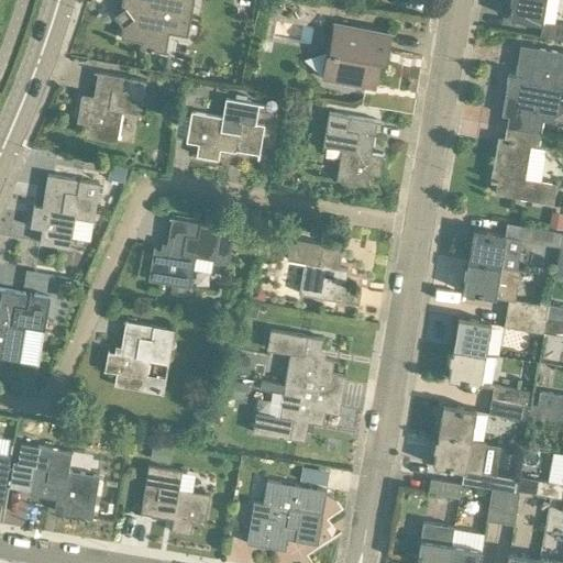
[(188,35),(194,0),(121,0),(120,10),(114,14),(122,25),(120,37),(141,41),(140,47),(166,52),(169,32),(188,35)]
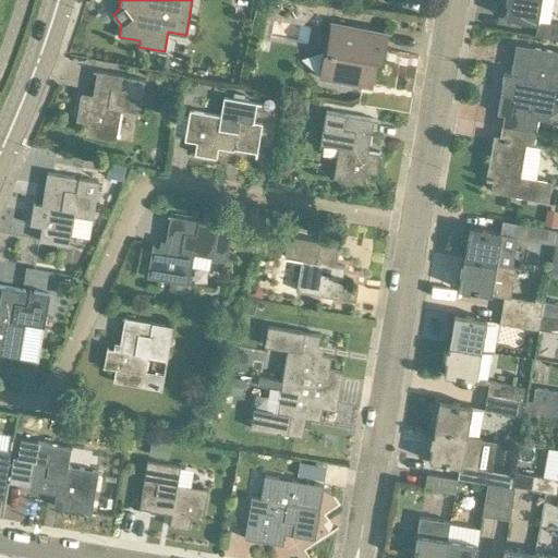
[(536,23),(540,0),(509,0),(509,4),(507,3),(505,19),(536,23)]
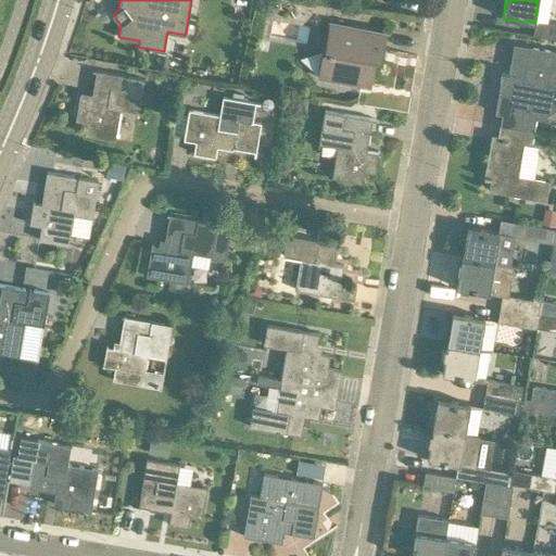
[(532,36),(555,39),(555,25),(547,24),(547,25),(534,23),(532,36)]
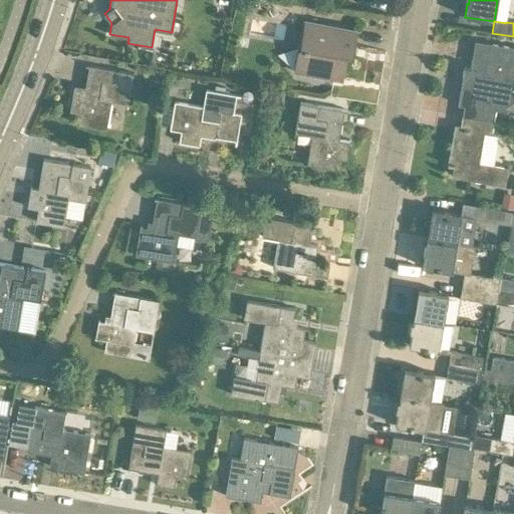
[(352,57),(357,31),(303,22),(299,47),(297,46),(293,72),(342,80),(346,56),(352,57)]
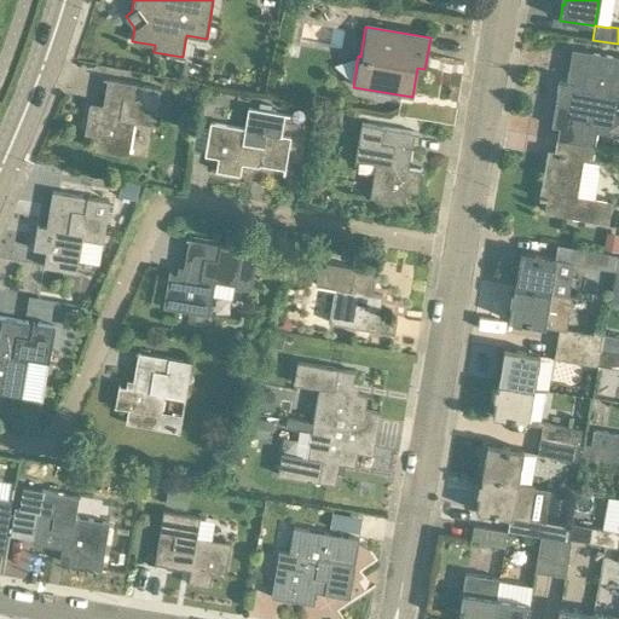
[(556,142),(594,148),(596,132),(588,131),(594,93),(618,97),(618,57),(571,50),(566,80),(559,79),(551,128),(557,129),(556,142)]
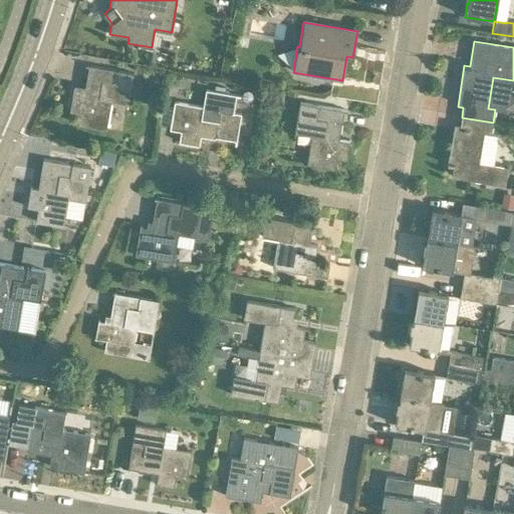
[(129,105),(134,73),(89,66),(86,88),(74,86),(70,111),(79,113),(77,126),(106,132),(110,102),(129,105)]
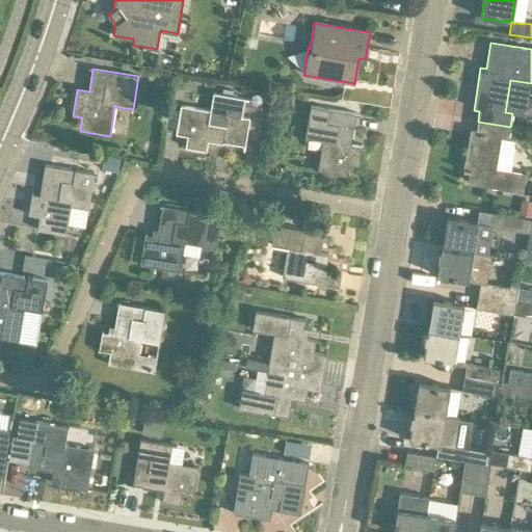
[(241,117),(245,99),(232,97),(221,95),(213,94),(210,111),(181,106),(176,134),(187,136),(185,147),(204,150),(205,139),(244,147),(248,120),(241,117)]
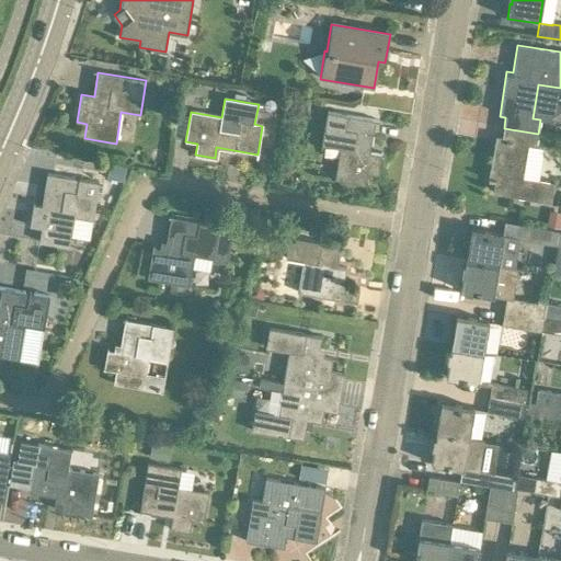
[(304,100),(293,100),(294,113),(305,113),(304,100)]
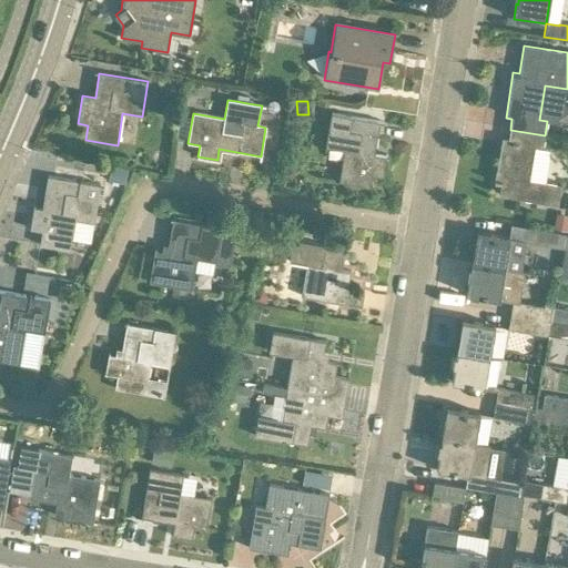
[(383,176),(386,158),(374,156),(379,123),(331,114),(325,148),(344,151),(338,182),(369,188),(371,175),(383,176)]
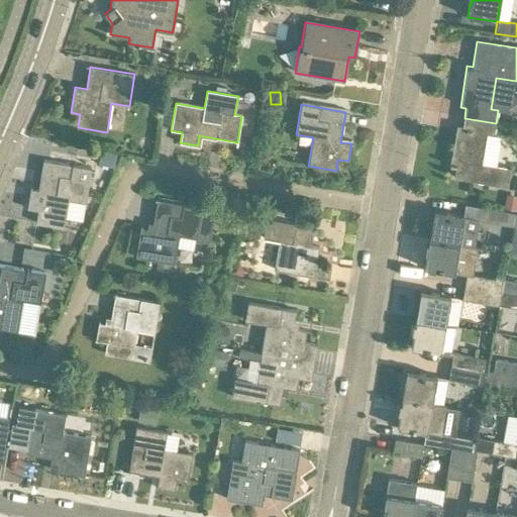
[(494,136),(496,123),(464,118),(462,127),(456,126),(449,167),(455,169),(454,178),(507,187),(510,170),(481,165),(486,134),(494,136)]
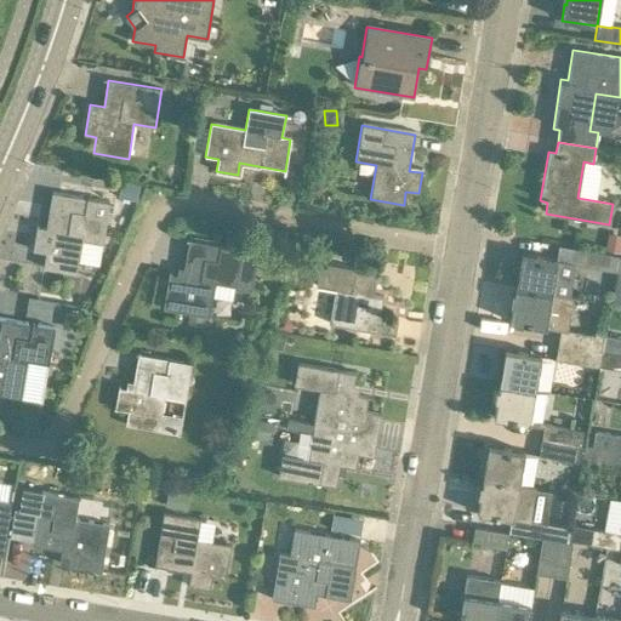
[(138,184),(121,182),(119,198),(136,200),(138,184)]
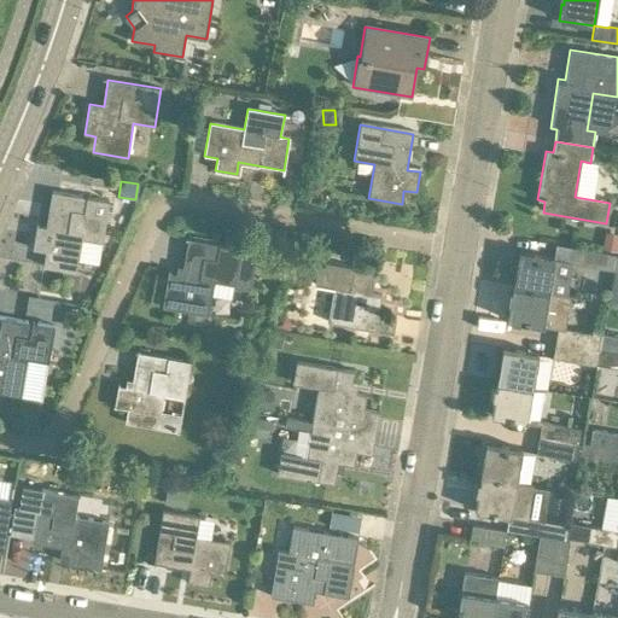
[(88,198),(54,193),(52,192),(46,227),(36,226),(33,251),(45,252),(42,267),(76,272),(81,240),(101,244),(109,202),(88,198)]
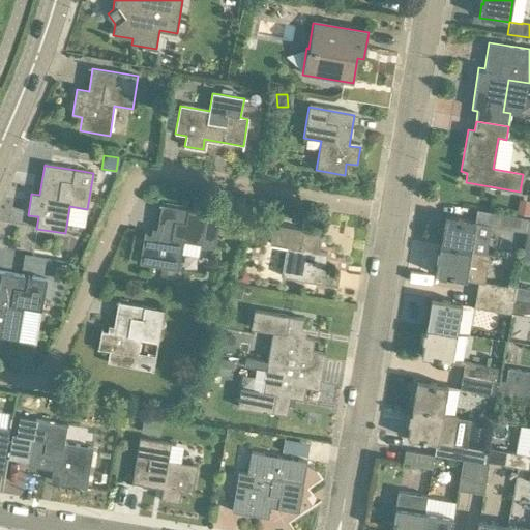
[(529,212),(529,201),(519,200),(517,213),(529,216),(529,212)]
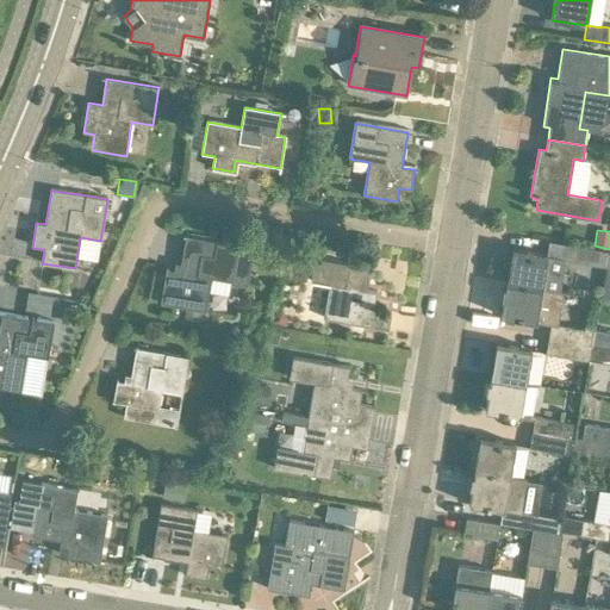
[(253,248),(186,237),(180,272),(166,269),(160,305),(186,309),(203,311),(205,312),(211,279),(231,282),(230,285),(247,288),(253,248)]
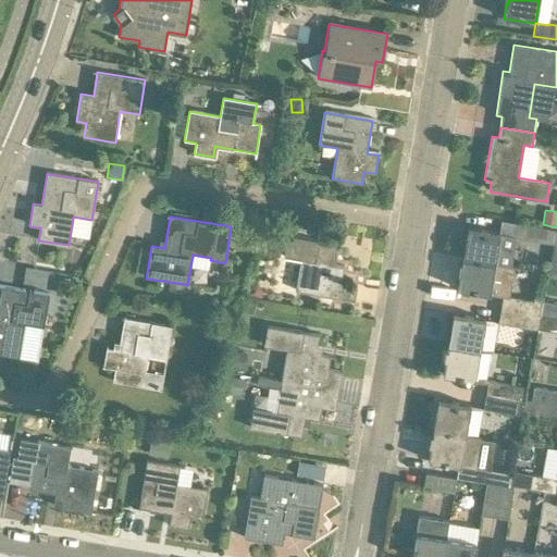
[(553,245),(554,238),(555,231),(515,224),(512,237),(553,245)]
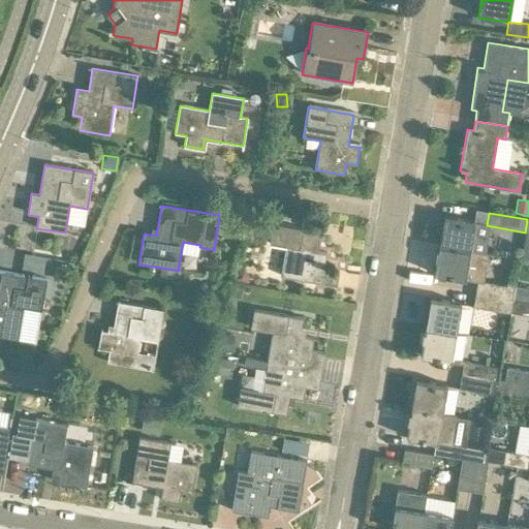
[(439,247),(469,251),(474,223),(444,218),(439,247)]
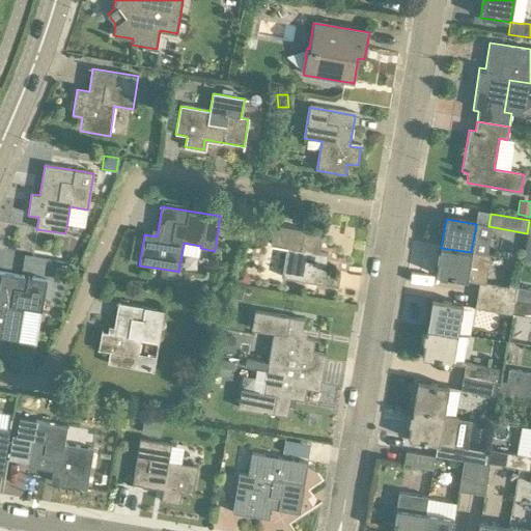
[(338,287),(340,273),(326,271),(328,254),(316,253),(319,233),(273,226),(270,246),(287,248),(282,278),(338,287)]
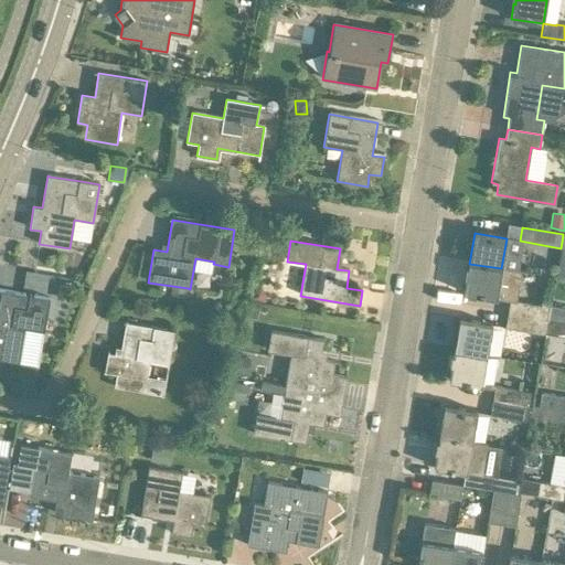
[(521,272),(501,268),(469,264),(468,268),(470,268),(468,279),(467,279),(465,294),(509,301),(507,316),(546,322),(550,301),(542,300),(541,307),(515,302),(521,272)]
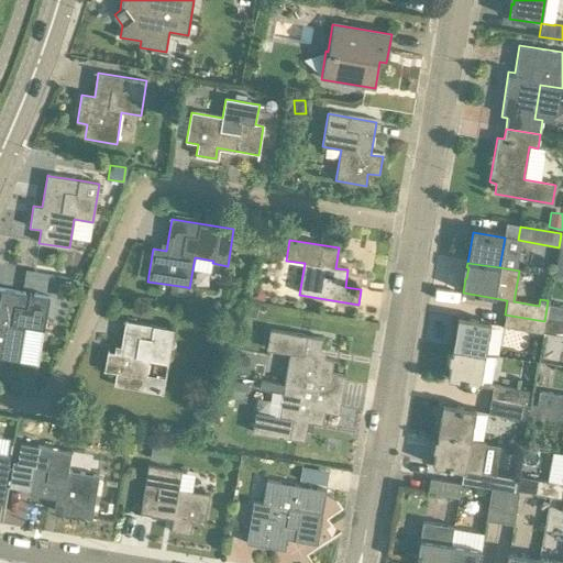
[(56,291),(69,295),(72,286),(58,284),(56,291)]
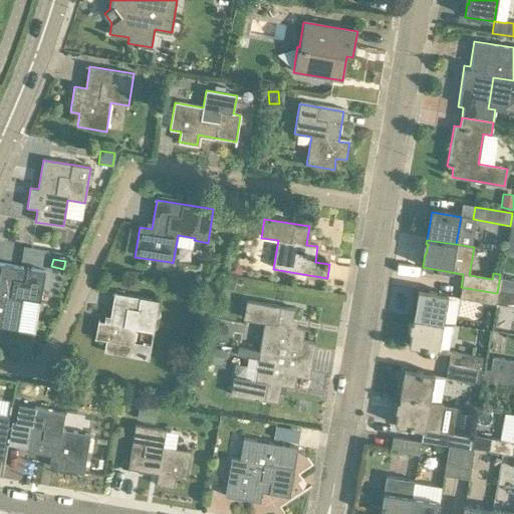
[(171,262),(157,260),(156,268),(170,271),(171,262)]
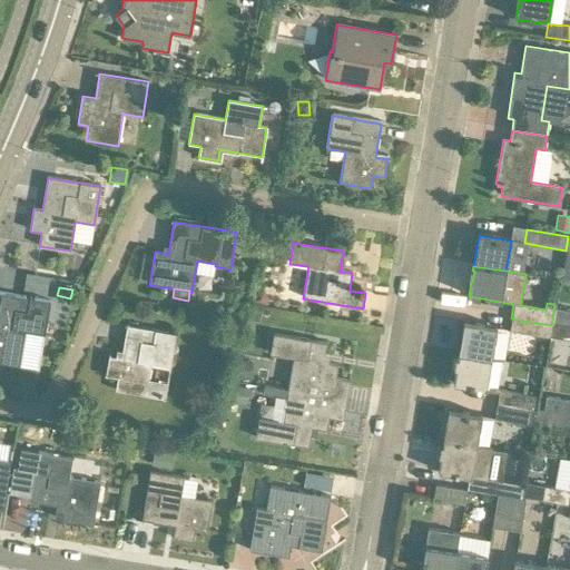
[(267,305),(268,297),(264,291),(255,288),(253,303),(267,305)]
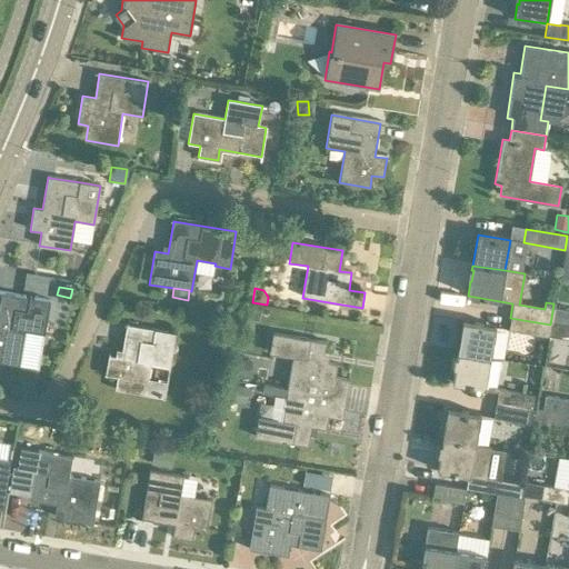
[(45,335),(50,301),(1,292),(0,300),(0,362),(19,366),(25,331),(45,335)]
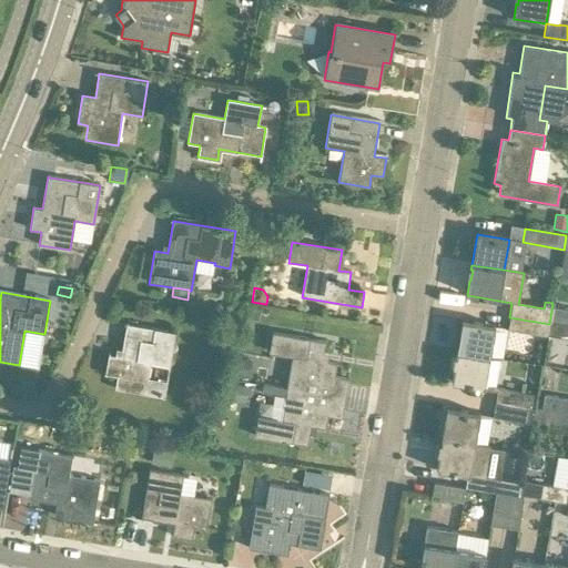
[(257,321),(260,308),(247,306),(245,318),(257,321)]
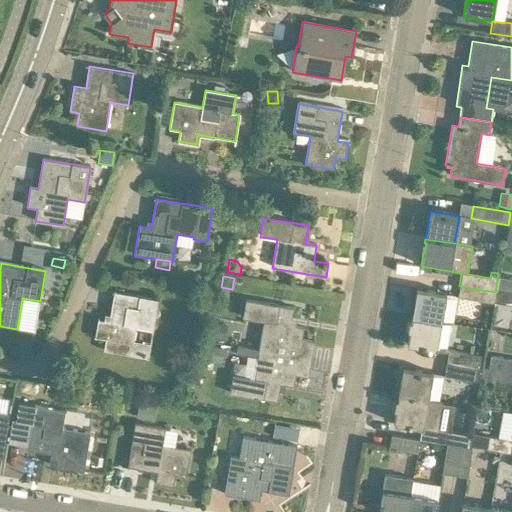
[(511,291),(511,280),(499,279),(497,289),(511,291)]
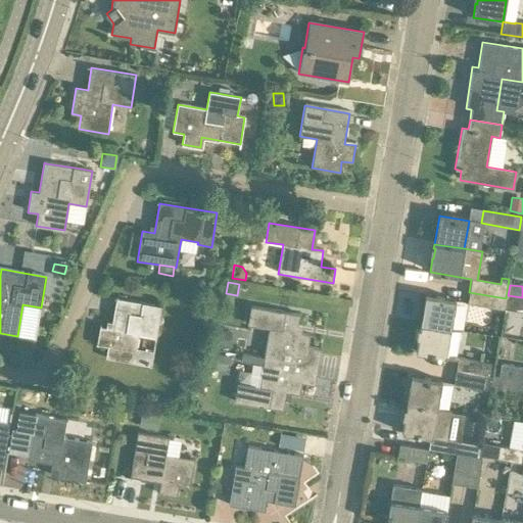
[(504,310),(506,298),(469,292),(467,303),(504,310)]
